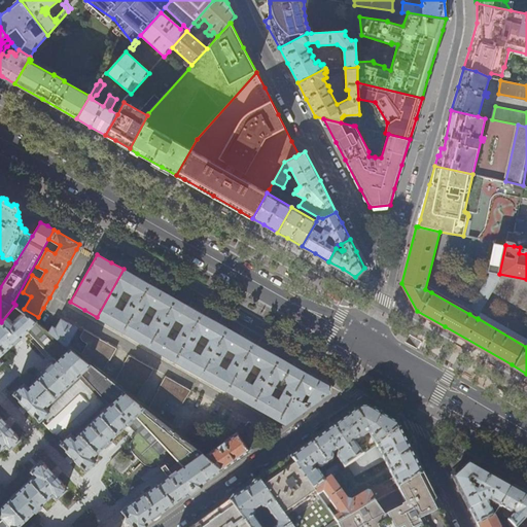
[(123,331),(149,284),(137,277),(124,269),(97,317),(108,323),(123,331)]
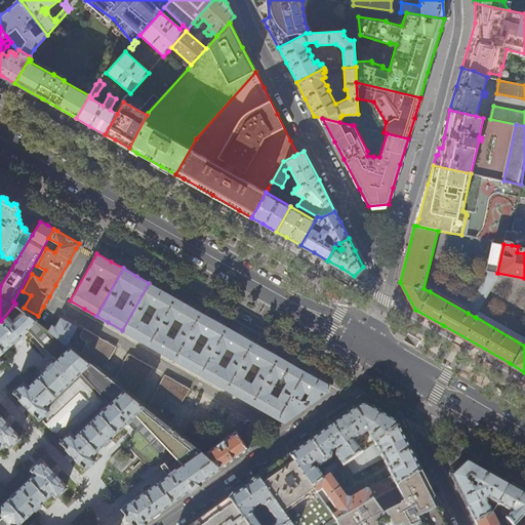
[(473,301),(481,307),(493,284),(485,279),(473,301)]
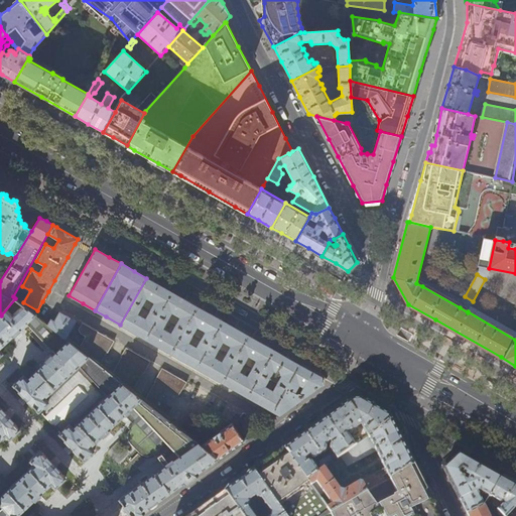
[(146,340),(172,292),(161,286),(146,278),(120,325),(132,332),(146,340)]
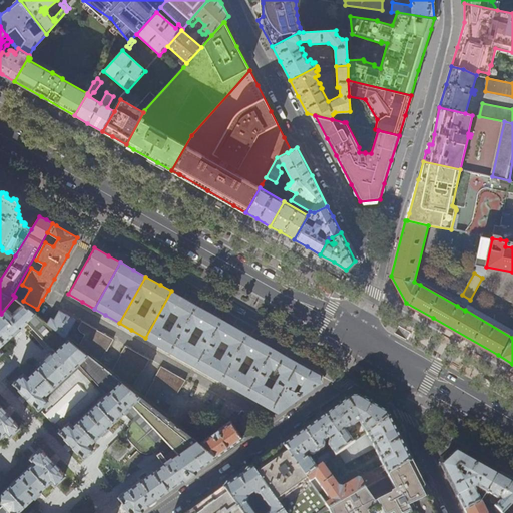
[(170,352),(196,306),(184,299),(171,291),(145,338),(157,345),(170,352)]
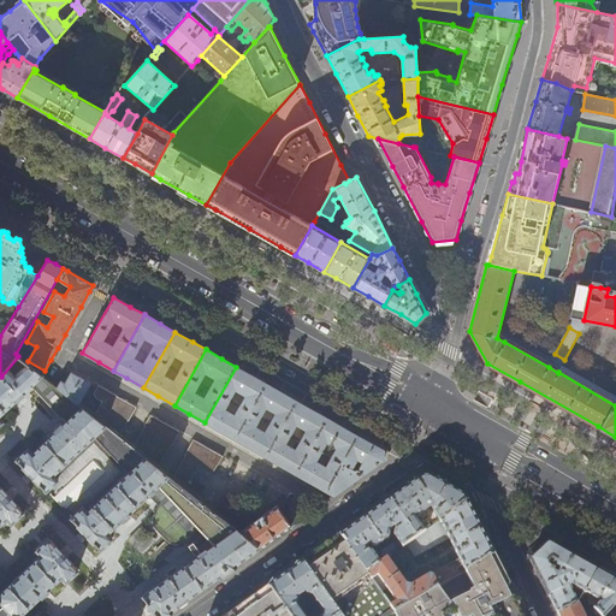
[(0,426),(5,421),(0,416),(18,400),(19,402),(22,401),(27,397),(27,395),(25,394),(34,385),(69,422),(64,426),(64,425),(61,425),(57,428),(57,431),(58,432),(35,454),(30,449),(18,460),(25,467),(24,468),(29,473),(28,474),(28,477),(31,481),(34,481),(36,480),(40,485),(41,484),(47,491),(48,491),(80,525),(78,526),(83,531),(82,532),(83,534),(87,538),(88,538),(89,537),(95,543),(95,542),(101,549),(113,538),(108,533),(123,520),(124,521),(128,521),(131,517),(131,514),(130,513),(149,495),(159,507),(154,511),(157,514),(155,516),(154,520),(154,523),(155,527),(155,528),(158,532),(166,540),(169,543),(172,544),(175,544),(178,544),(182,543),(183,542),(187,545),(191,540),(203,552),(143,596),(147,602),(146,603),(146,605),(149,610),(152,610),(153,610),(157,615),(164,615),(172,611),(202,590),(232,568),(260,548),(234,527),(184,489),(172,479),(159,468),(134,448),(119,437),(95,418),(80,404),(57,386),(18,356),(1,377),(0,374),(0,426)]
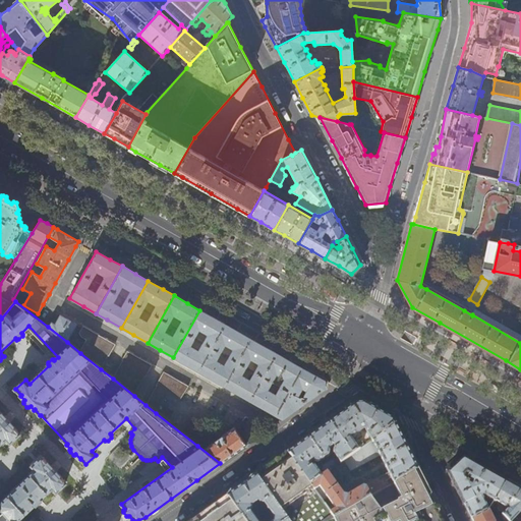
[(198,371),(225,325),(212,316),(199,310),(173,357),(183,363),(198,371)]
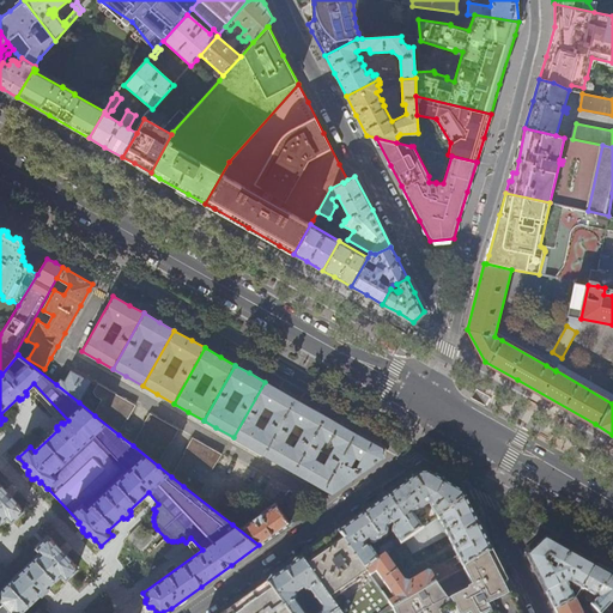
[(61,378),(56,384),(79,402),(91,381),(71,370),(65,381),(61,378)]
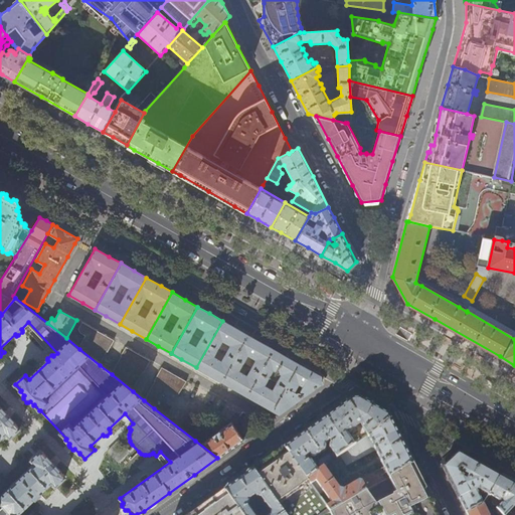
[(221,381),(247,335),(233,327),(222,321),(196,367),(209,374),(221,381)]
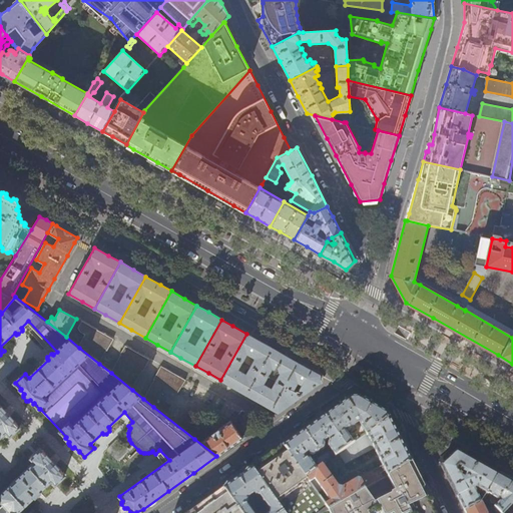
[(86,335),(79,348),(99,364),(107,351),(108,351),(113,339),(82,322),(79,328),(81,332),(86,335)]
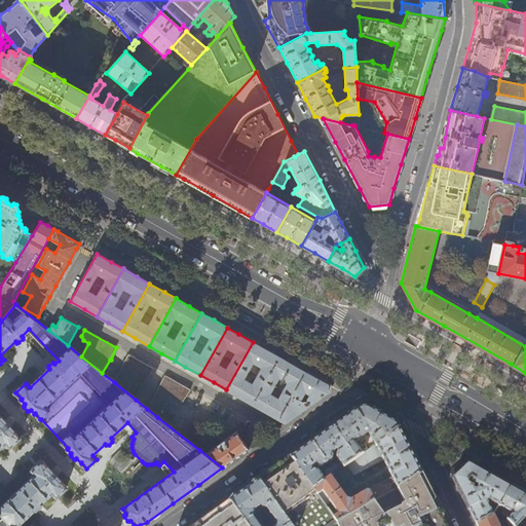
[(253,405),(279,358),(263,348),(253,342),(226,389),(238,397),(253,405)]
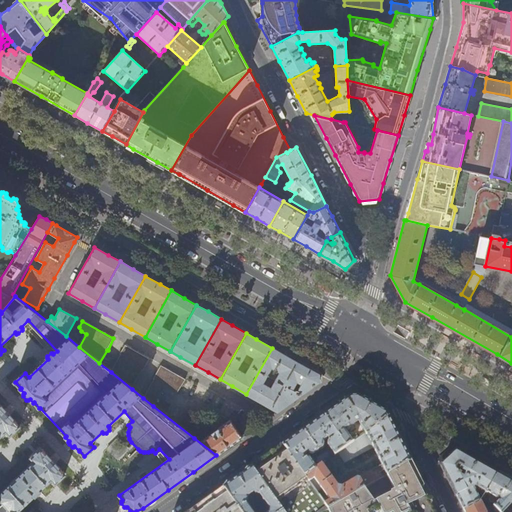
[(121,354),(111,372),(132,389),(142,371),(149,359),(125,345),(121,354)]
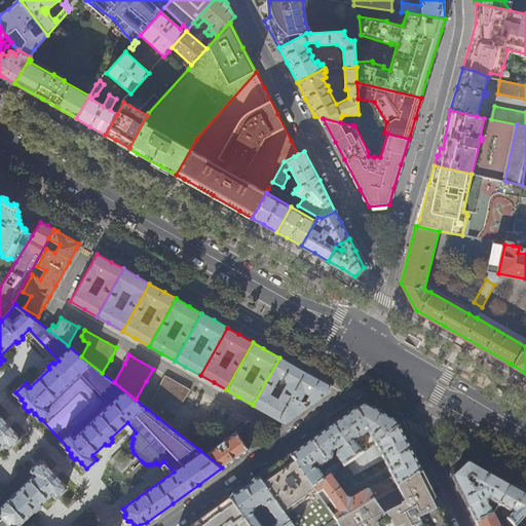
[(264,411),(277,419),(305,372),(292,364),(279,358),(253,405),(264,411)]
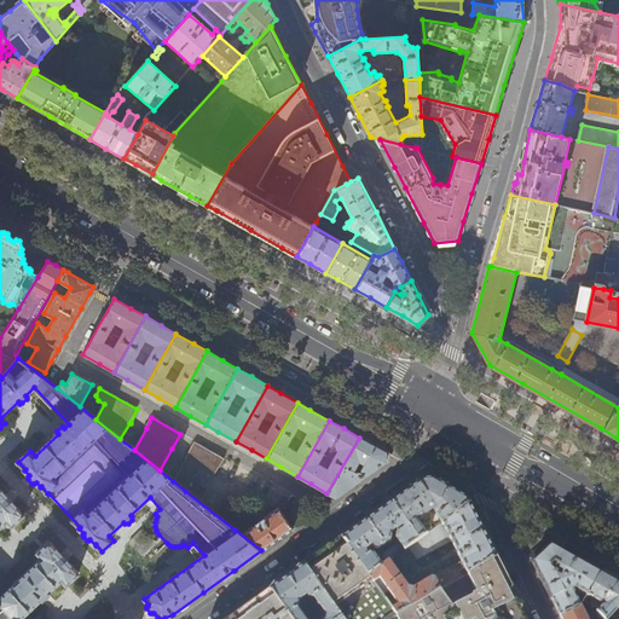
[(359,438),(327,493),(335,498),(358,481),(386,462),(386,452),(383,451),(375,446),(370,444),(359,438)]
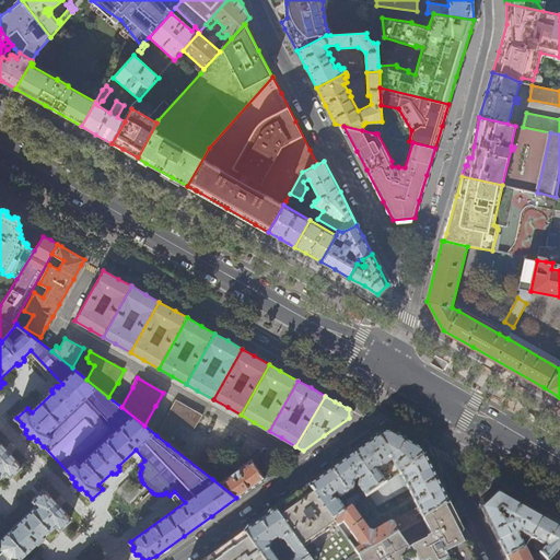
[(168,415),(156,435),(167,444),(182,421),(195,429),(203,415),(176,399),(167,413),(168,415)]
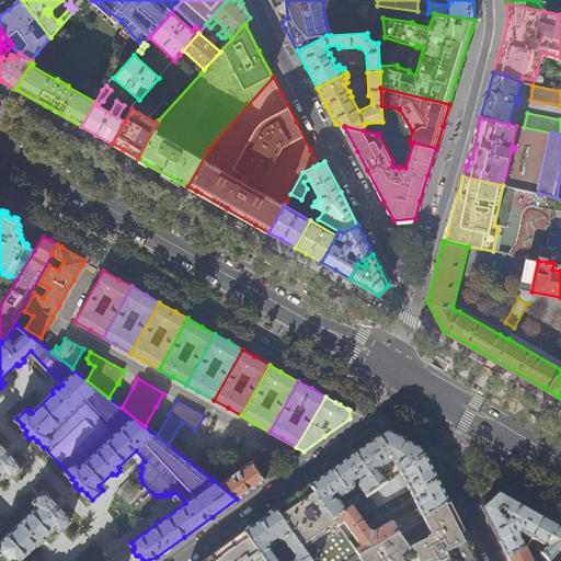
[(370,445),(355,456),(380,490),(392,480),(391,478),(388,480),(388,479),(386,481),(379,472),(382,470),(385,473),(389,470),(387,467),(393,462),(401,474),(426,457),(424,453),(405,442),(392,434),(390,434),(384,435),(370,445)]
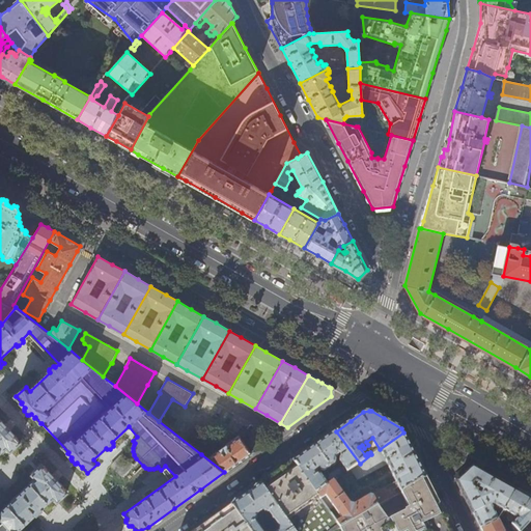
[(102,530),(101,529),(98,530),(7,530),(9,529),(10,530),(17,530),(35,513),(36,514),(38,514),(42,511),(43,509),(42,508),(54,497),(58,501),(68,492),(62,485),(63,485),(58,480),(59,479),(59,477),(56,474),(54,474),(53,475),(49,470),(48,471),(43,465),(32,474),(36,478),(0,512),(0,520),(1,521),(0,522),(0,453),(7,447),(11,451),(21,442),(16,436),(12,431),(14,430),(12,428),(9,425),(7,424),(6,425),(2,421),(1,421),(0,419),(0,530),(102,530)]
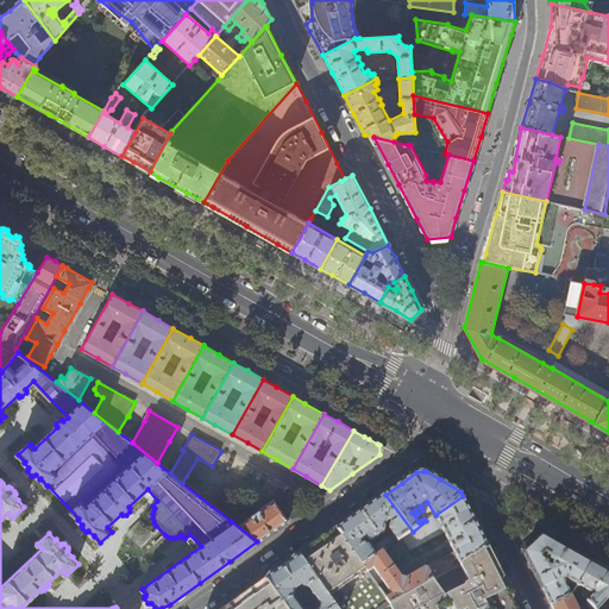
[(374,502),(360,512),(378,535),(385,531),(385,528),(383,525),(391,520),(394,523),(390,526),(390,529),(399,541),(405,537),(413,532),(385,495),(374,502)]
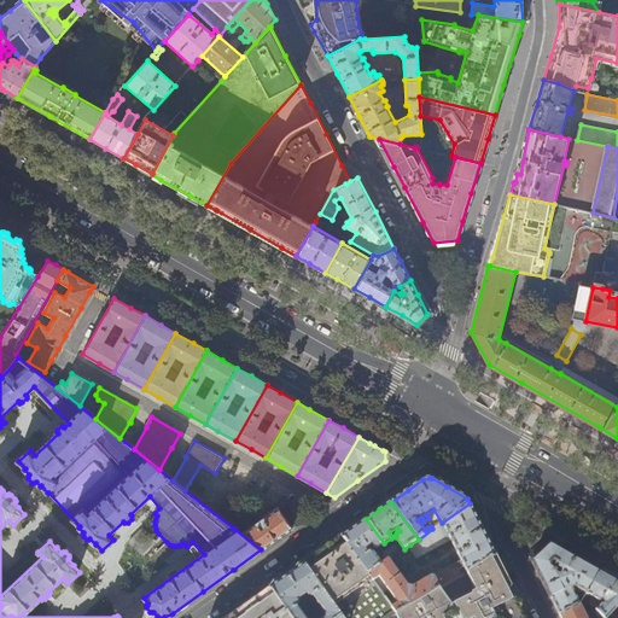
[(470,503),(442,523),(432,529),(419,540),(410,544),(417,558),(419,557),(420,559),(427,555),(426,553),(427,553),(427,552),(450,540),(461,560),(413,588),(408,584),(390,559),(386,561),(383,565),(368,575),(374,583),(382,579),(401,606),(394,610),(397,614),(494,559),(496,557),(483,531),(470,503)]
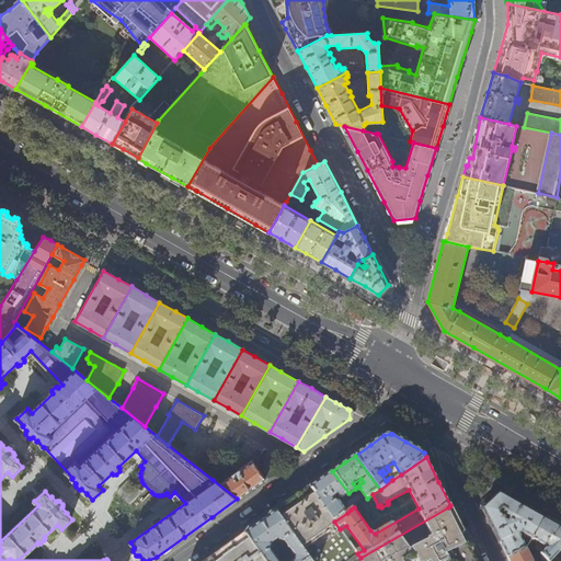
[(218,477),(213,480),(237,499),(249,491),(264,480),(251,461),(220,482),(218,477)]
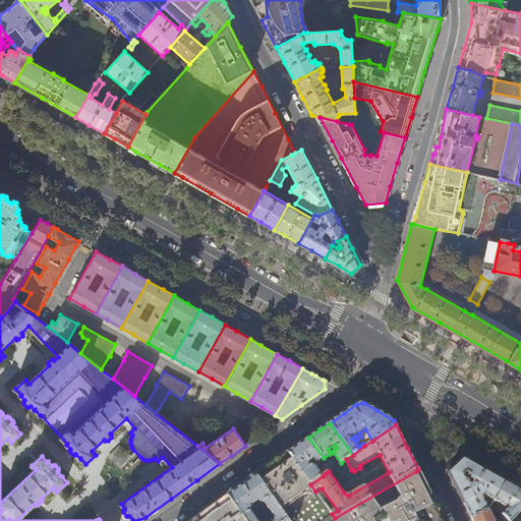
[(299,445),(287,453),(310,484),(323,476),(315,466),(312,465),(309,467),(307,464),(313,459),(315,461),(319,462),(324,458),(308,438),(299,445)]
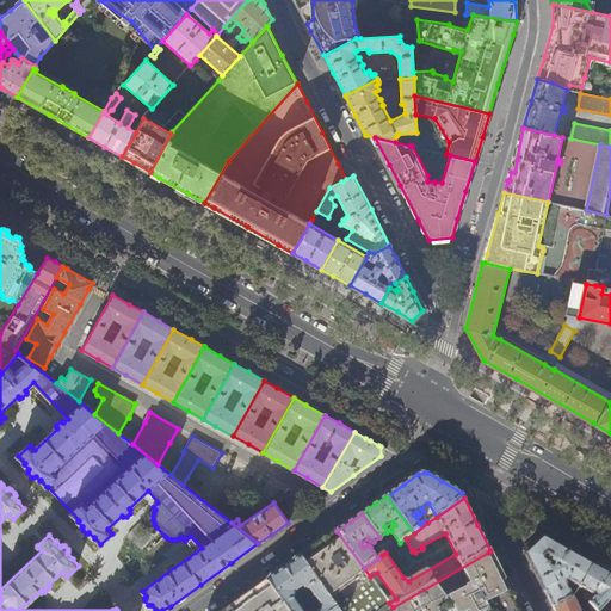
[(128,535),(140,548),(154,535),(141,523),(128,535)]
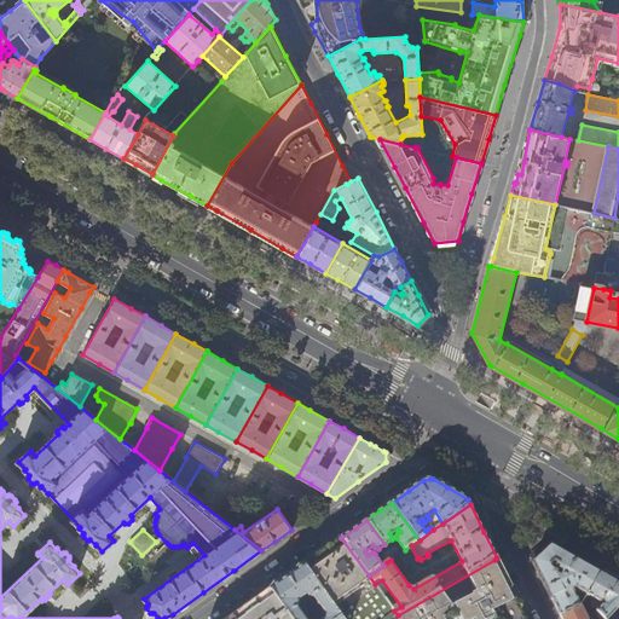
[(314,557),(304,565),(343,618),(389,618),(398,615),(394,611),(375,584),(369,576),(341,538),(333,544),(314,557)]
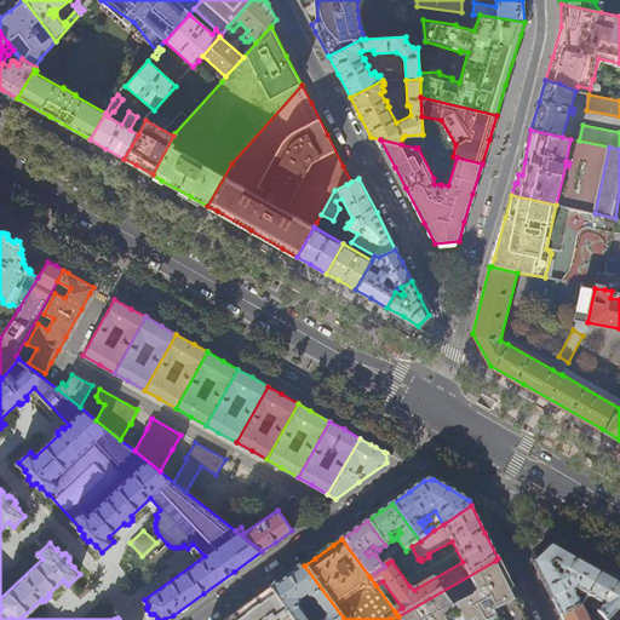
[(395,547),(389,551),(394,558),(403,552),(401,547),(399,550),(399,549),(395,547)]
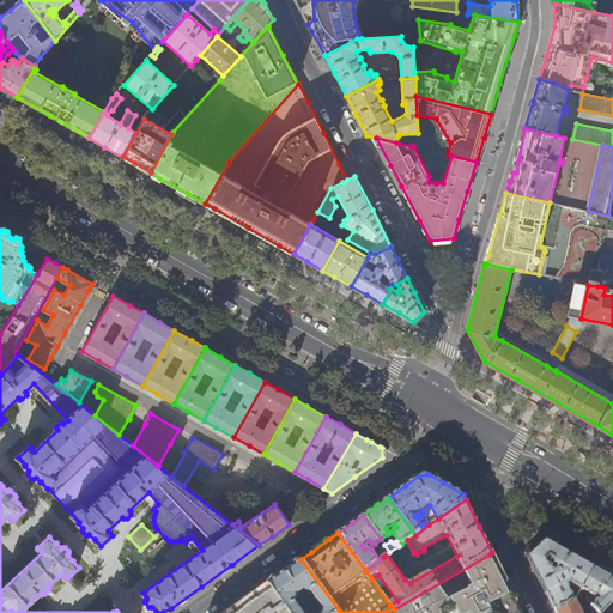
[(612,578),(589,566),(545,541),(528,558),(541,584),(556,611),(575,601),(575,600),(577,599),(576,596),(574,598),(568,584),(570,583),(578,598),(580,598),(583,590),(584,592),(592,606),(596,612),(602,612),(612,602),(612,578)]
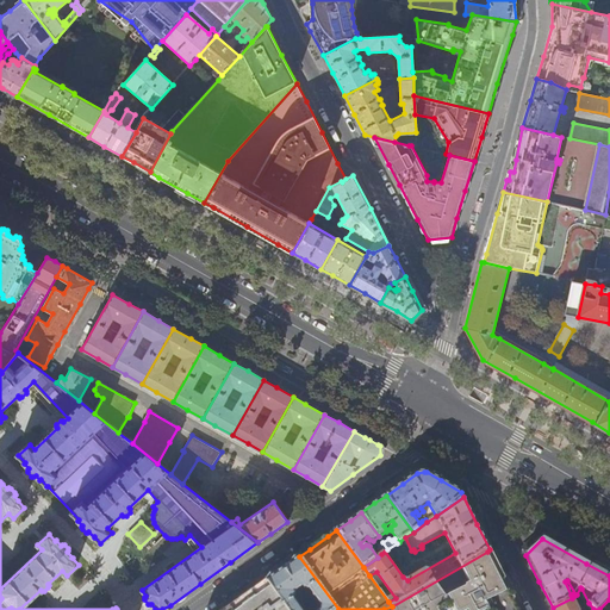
[(387,549),(383,542),(379,546),(378,549),(381,554),(385,552),(387,549)]
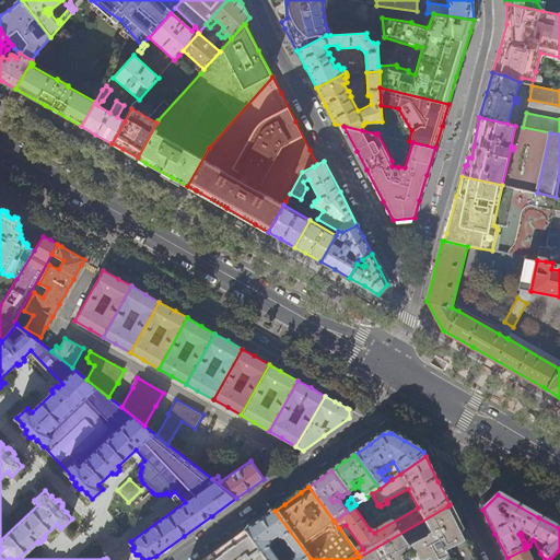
[(474,559),(470,552),(457,526),(447,506),(360,557),(352,559),(474,559)]
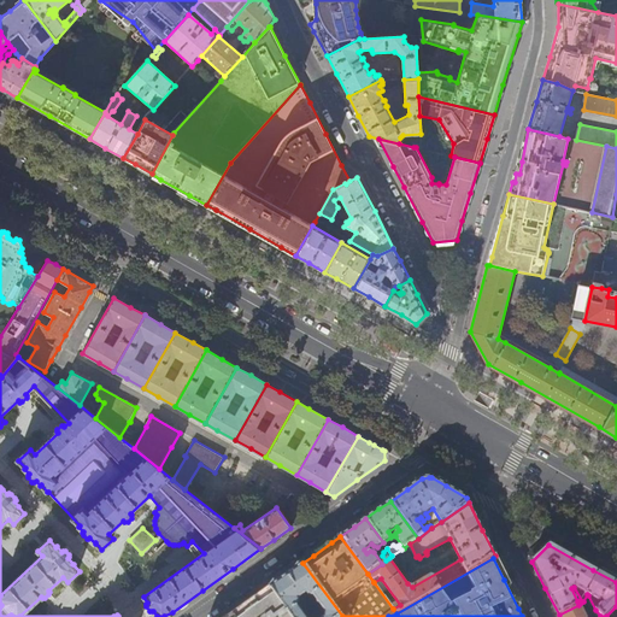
[(342,616),(303,563),(288,574),(269,587),(291,616),(342,616)]
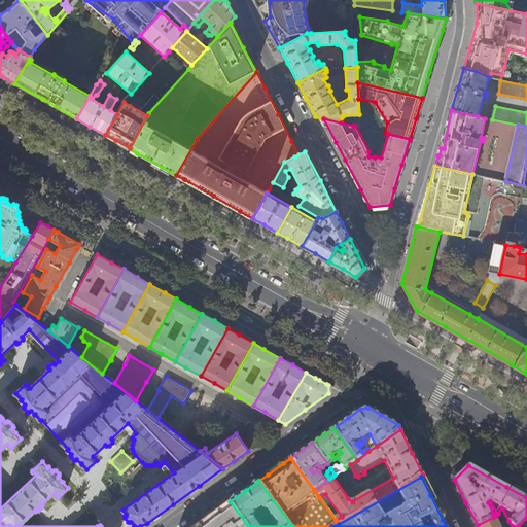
[(248,526),(230,501),(212,514),(194,526),(248,526)]
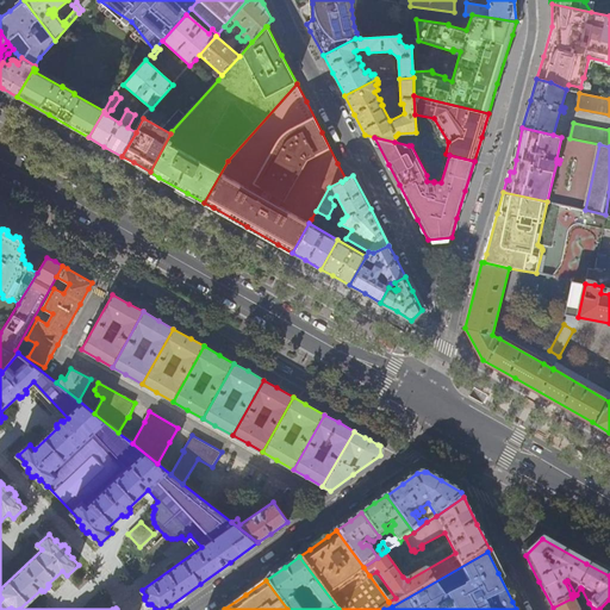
[(578,609),(572,598),(553,608),(553,609),(578,609)]
